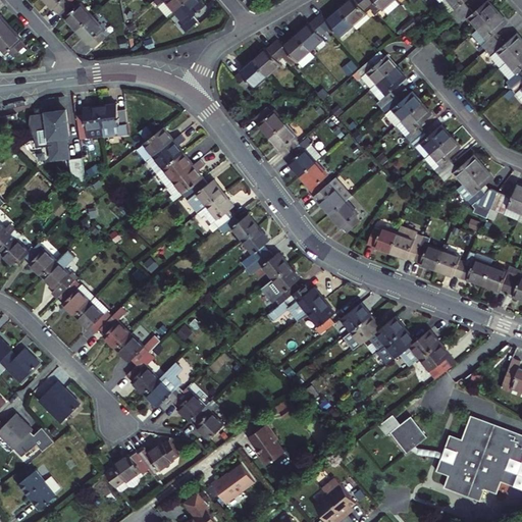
[(52,9),(56,13),(69,2),(70,0),(42,0),(51,9),(52,9)]
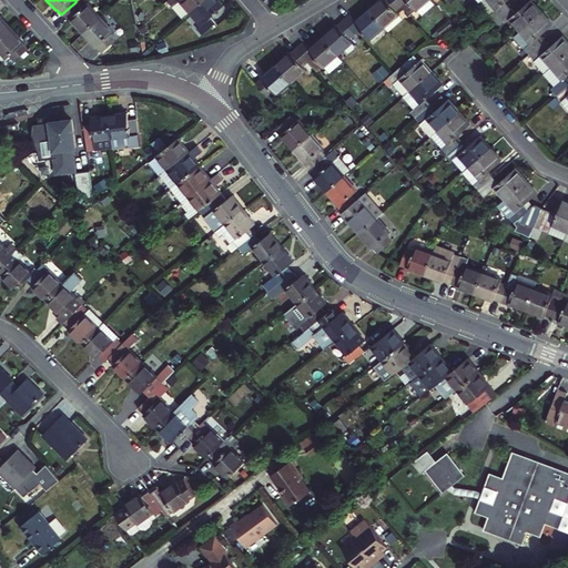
[(171,0),(175,4),(180,1),(189,11),(202,0),(171,0)]
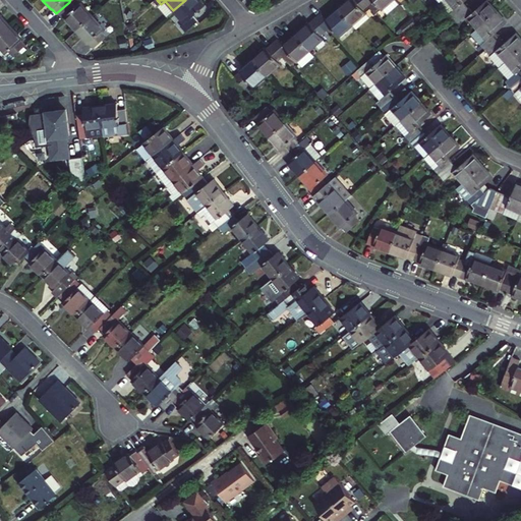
[(204,5),(198,0),(185,0),(173,10),(183,22),(179,25),(184,32),(196,20),(192,15),(204,5)]
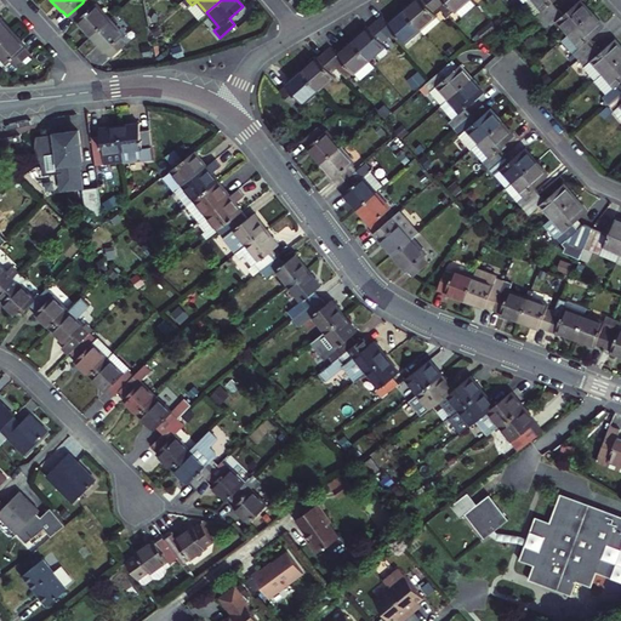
[(406,0),(399,7),(417,27),(439,7),(432,0),(406,0)]
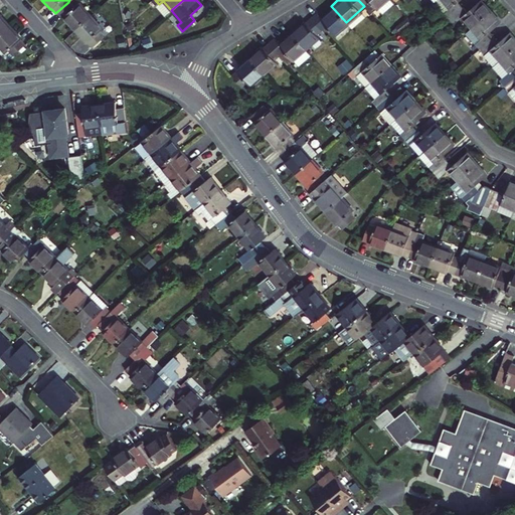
[(358,0),(364,6),(369,11),(381,0),(358,0)]
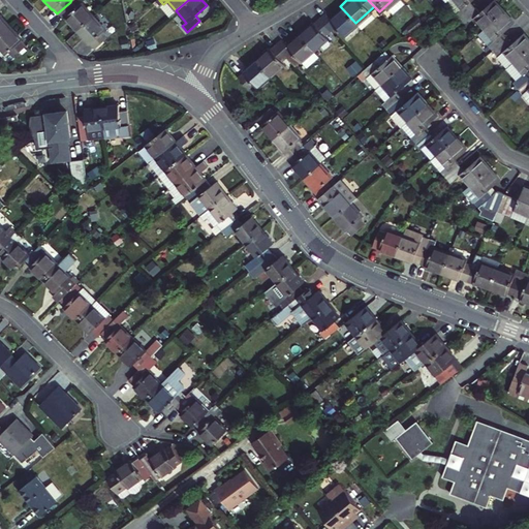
[(459,20),(473,7),(468,2),(470,0),(446,0),(443,3),(459,20)]
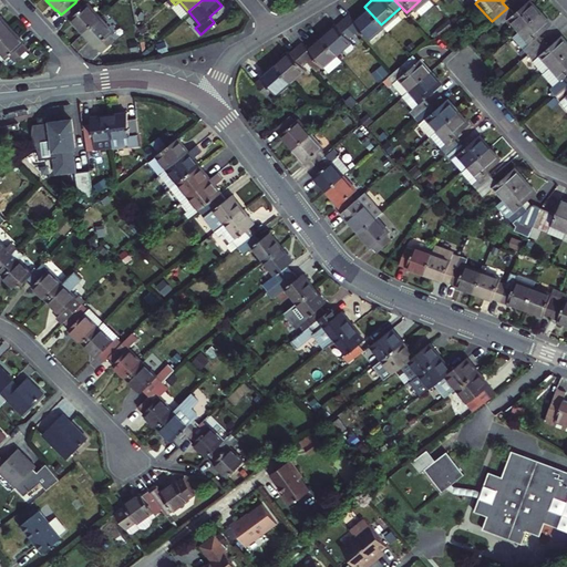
[(515,32),(537,12),(526,0),(512,13),(507,8),(492,21),(496,27),(504,20),(515,32)]
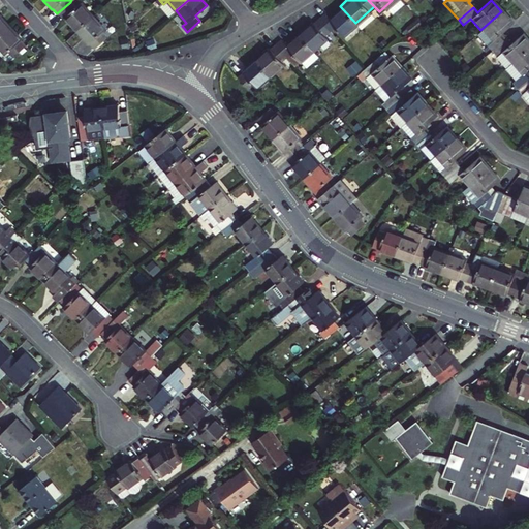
[(70,2),(57,13),(62,19),(63,17),(75,30),(92,16),(80,2),(74,7),(70,2)]
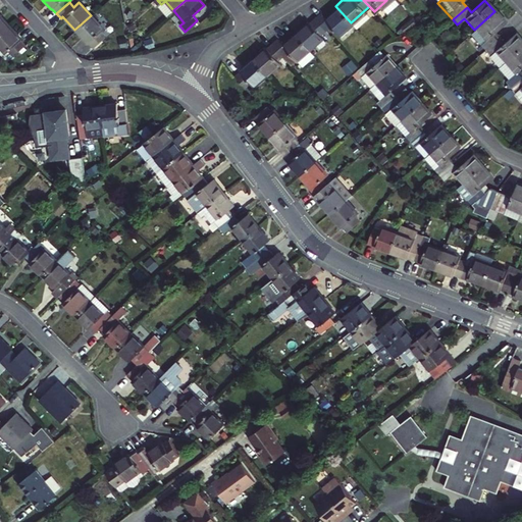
[(317,12),(313,16),(325,30),(329,27),(337,35),(351,22),(335,6),(322,18),(317,12)]
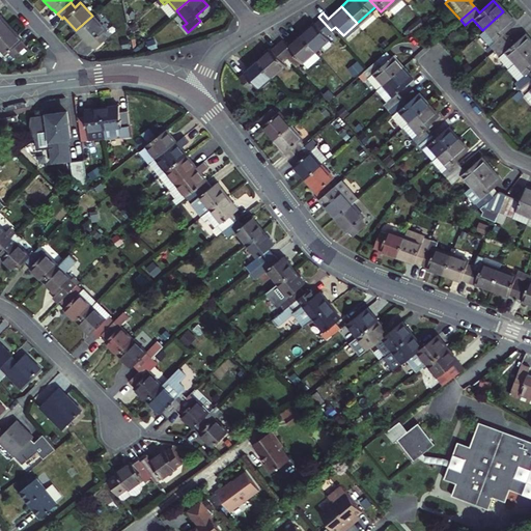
[(477,34),(492,51),(506,38),(501,32),(512,23),(503,11),(482,30),(477,34)]
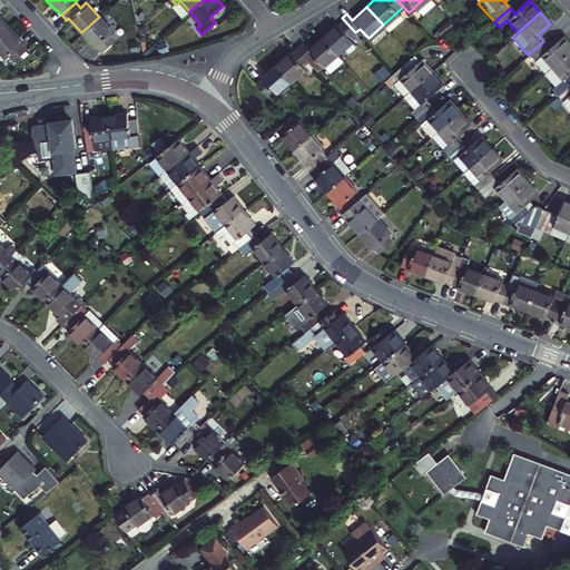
[(99,17),(81,32),(95,47),(96,46),(101,51),(114,39),(109,33),(112,31),(99,17)]
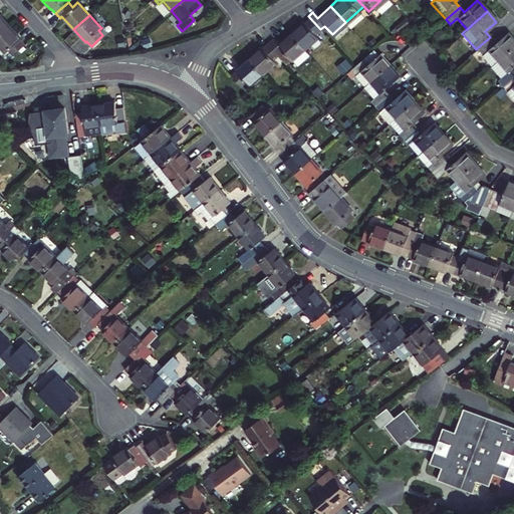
[(302,19),(289,31),(303,46),(316,35),(315,34),(320,29),(308,16),(303,20),(302,19)]
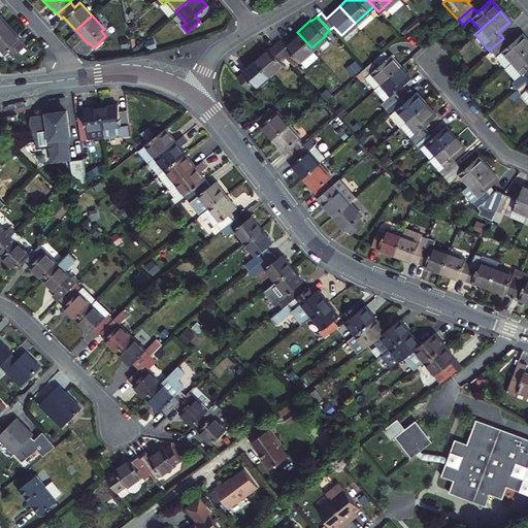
[(7,26),(0,31),(0,50),(3,54),(6,52),(10,58),(24,45),(19,40),(20,39),(7,26)]
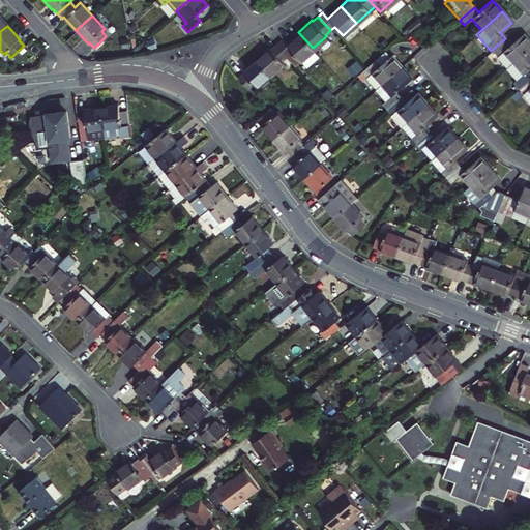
[(278,38),(274,41),(287,56),(291,53),(298,61),(313,48),(298,32),(284,45),(278,38)]
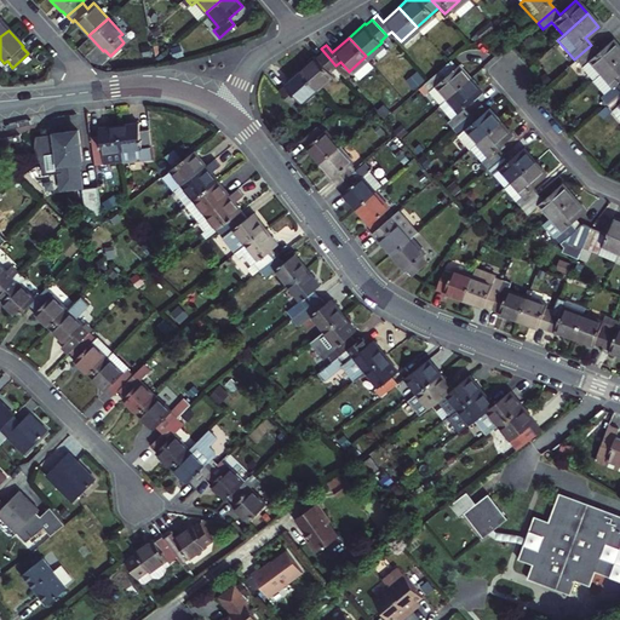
[(598,74),(619,55),(619,51),(610,40),(597,51),(591,45),(574,59),(592,79),(598,74)]
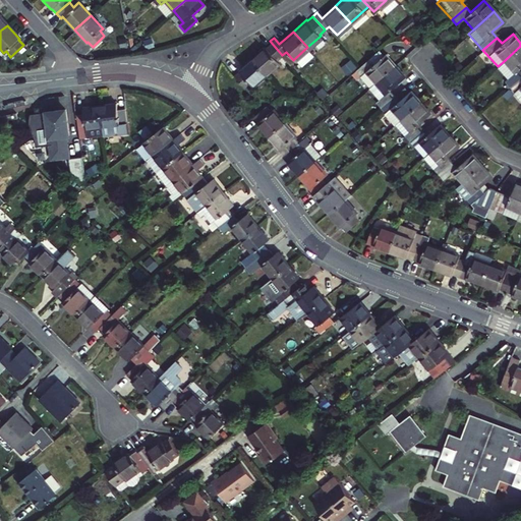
[(250,56),(265,72),(277,62),(276,61),(282,55),(270,41),(264,47),(263,46),(250,56)]
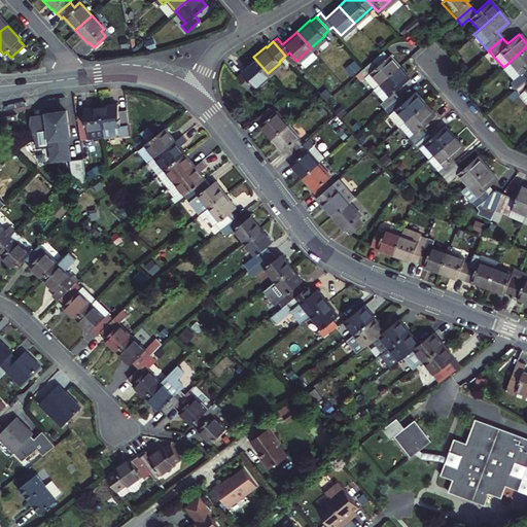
[(513,89),(526,75),(522,70),(526,65),(526,46),(508,63),(518,74),(507,82),(513,89)]
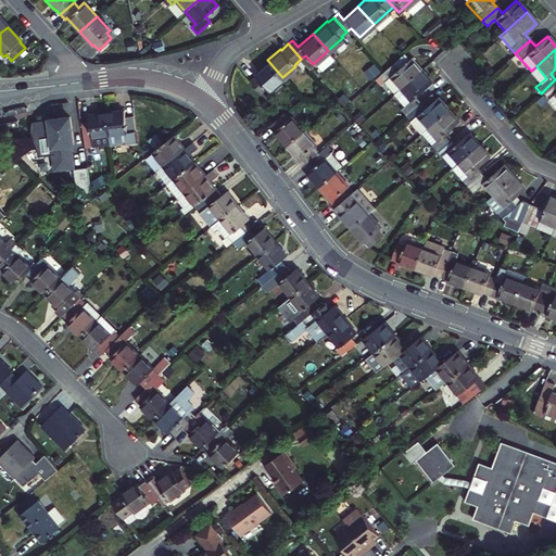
[(377,75),(393,92),(420,68),(409,57),(396,67),(392,62),(377,75)]
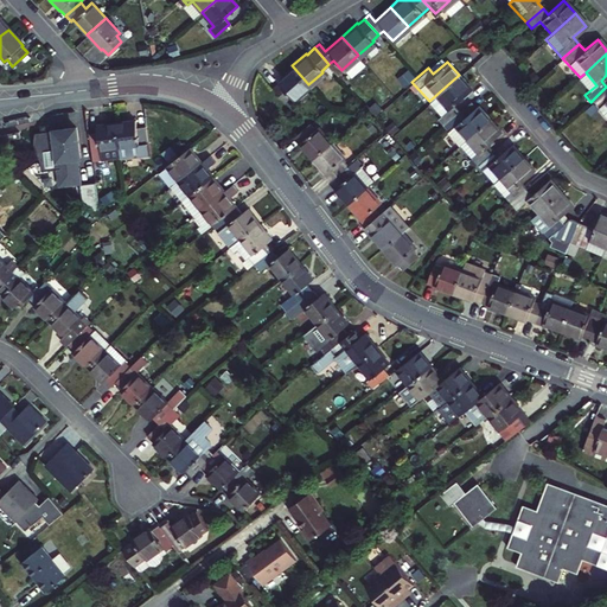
[(308,84),(292,65),(276,80),(278,81),(272,87),(285,102),(292,97),(292,98),(308,84)]
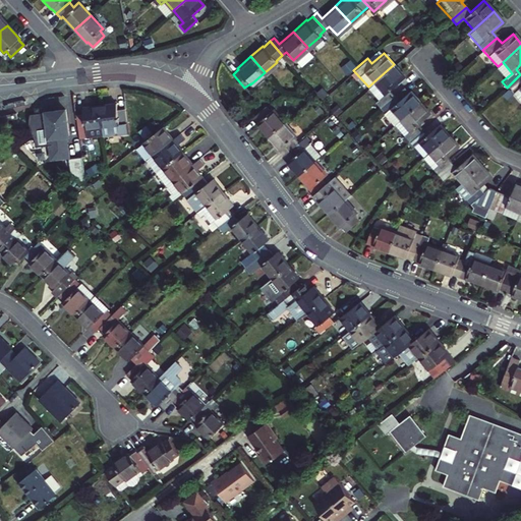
[(404,76),(394,64),(368,87),(379,99),(374,102),(380,107),(394,95),(389,90),(404,76)]
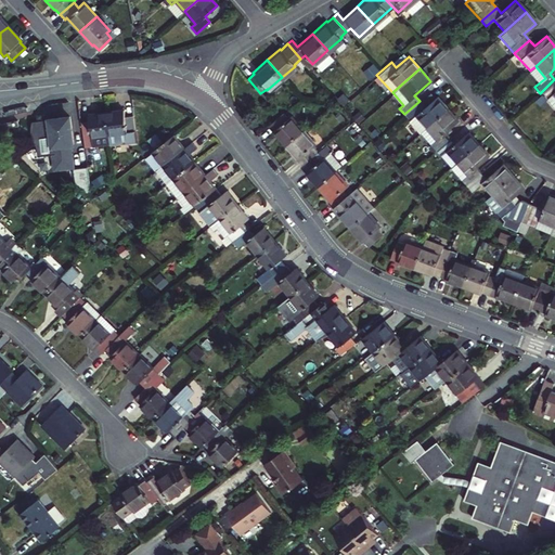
[(554,79),(540,93),(554,110),(554,79)]
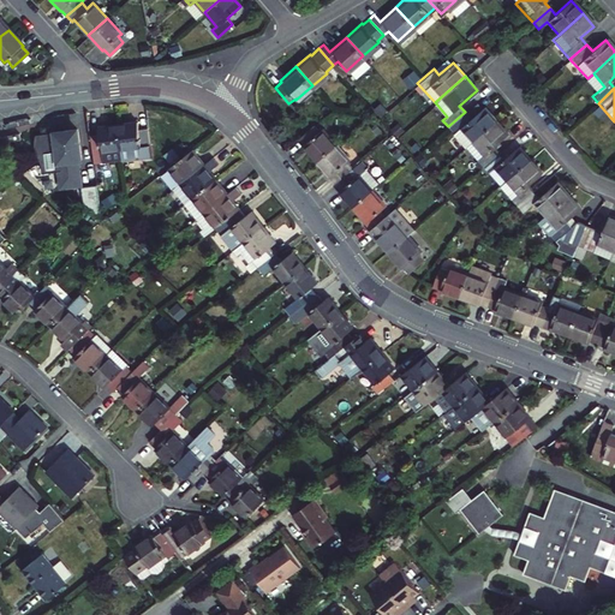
[(465,112),(448,126),(464,145),(495,119),(483,106),(478,109),(473,105),(465,112)]
